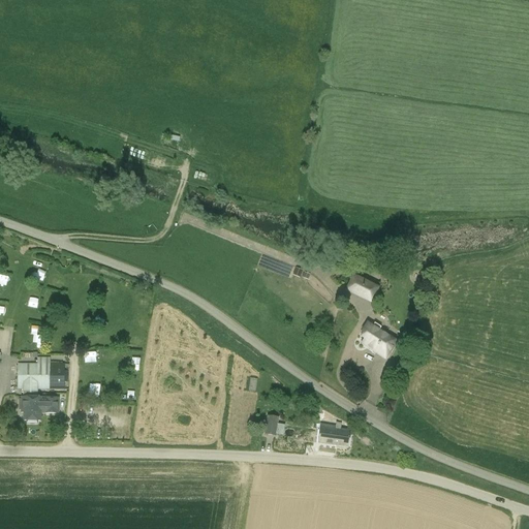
[(296,270),(292,276),(300,278),(302,272),(296,270)]
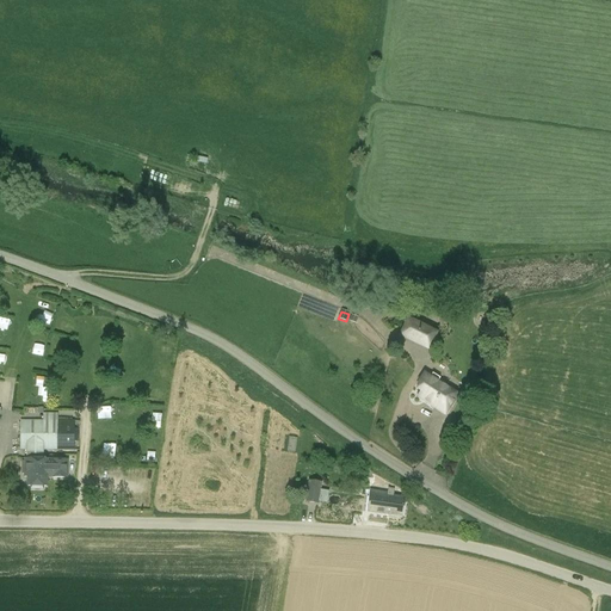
[(408,320),(405,327),(411,331),(407,338),(429,349),(436,333),(408,320)]
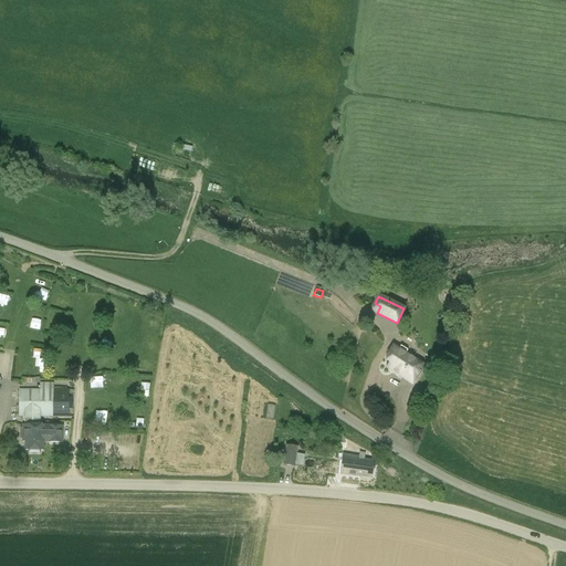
[(101,310),(102,300),(91,300),(91,310),(101,310)]
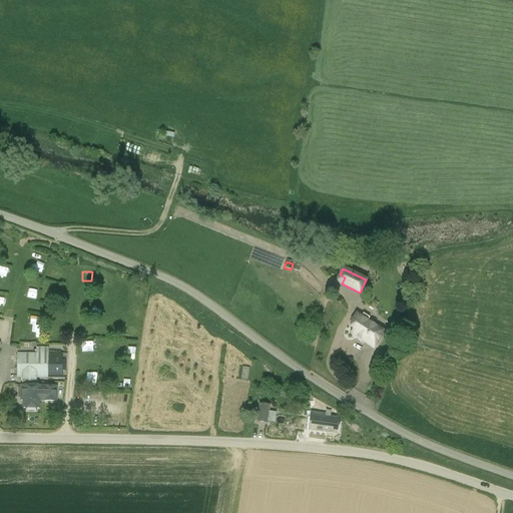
[(98,285),(107,286),(108,276),(100,275),(98,285)]
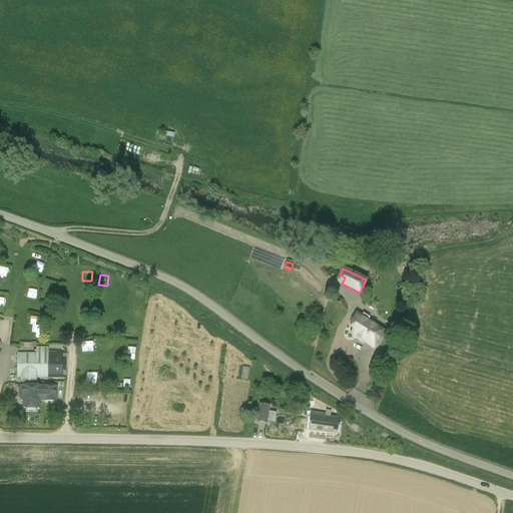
[(125,309),(124,317),(137,318),(138,311),(125,309)]
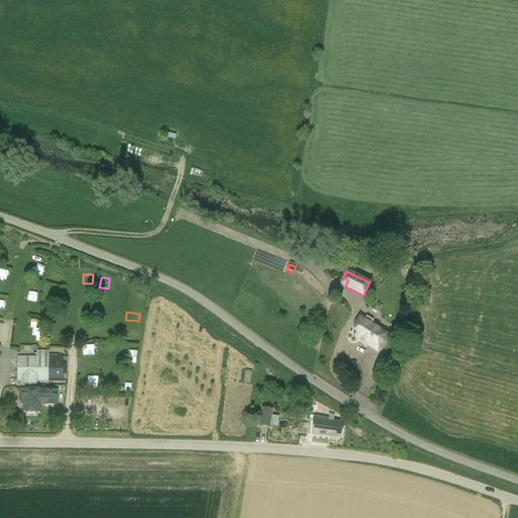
[(373,321),(366,317),(364,320),(360,317),(353,329),(358,333),(357,335),(358,339),(367,344),(368,342),(378,349),(387,334),(371,324),(373,321)]
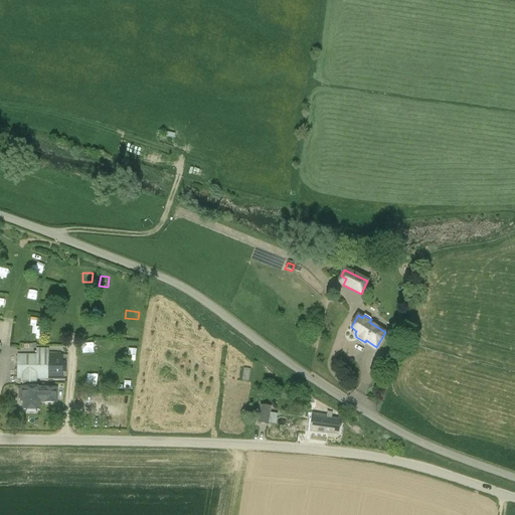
[(121,352),(131,354),(132,345),(123,343),(121,352)]
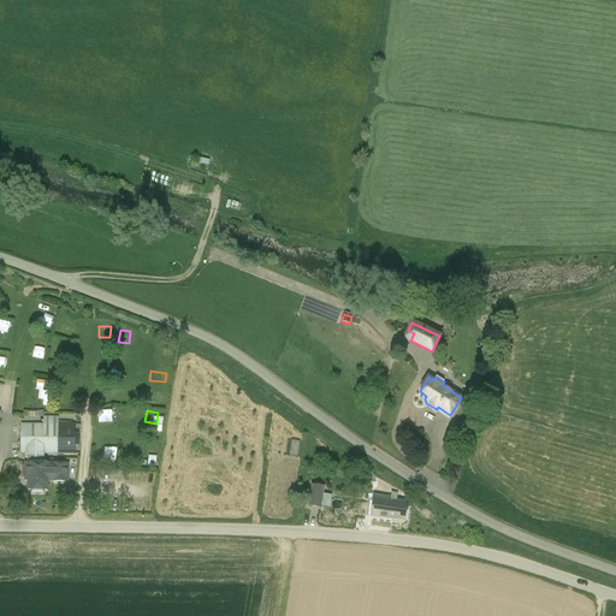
[(58,425),(58,418),(43,418),(42,425),(21,424),(21,455),(27,455),(27,465),(25,465),(24,467),(22,467),(22,480),(24,480),(24,483),(28,483),(28,492),(31,492),(31,495),(43,495),(43,492),(47,492),(47,483),(67,483),(67,465),(43,465),(43,455),(73,455),(73,425),(58,425)]
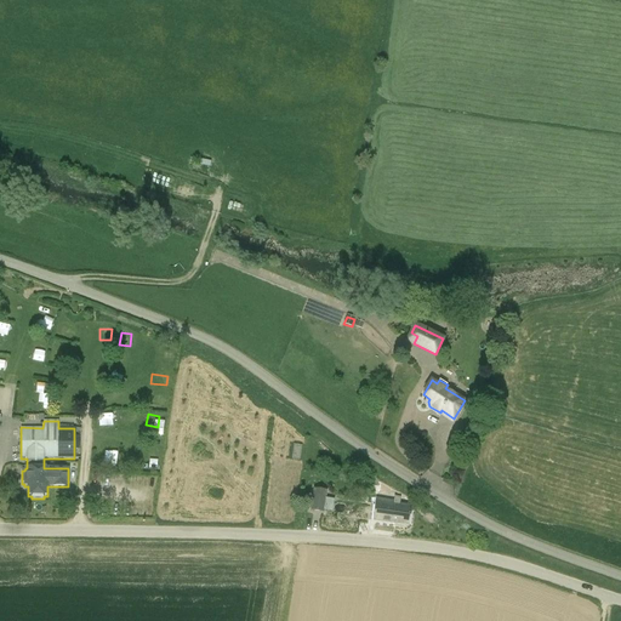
[(302,446),(295,445),(292,460),(300,461),(302,446)]
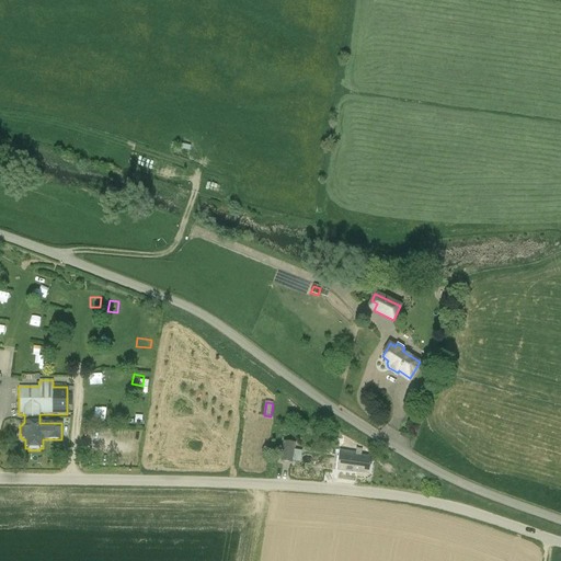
[(292,464),(295,444),(284,442),(281,461),(292,464)]
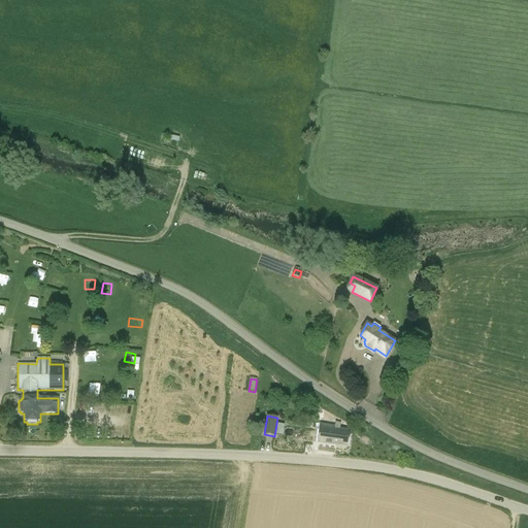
[(339,430),(339,424),(335,423),(335,427),(320,425),(317,443),(348,448),(350,431),(339,430)]
